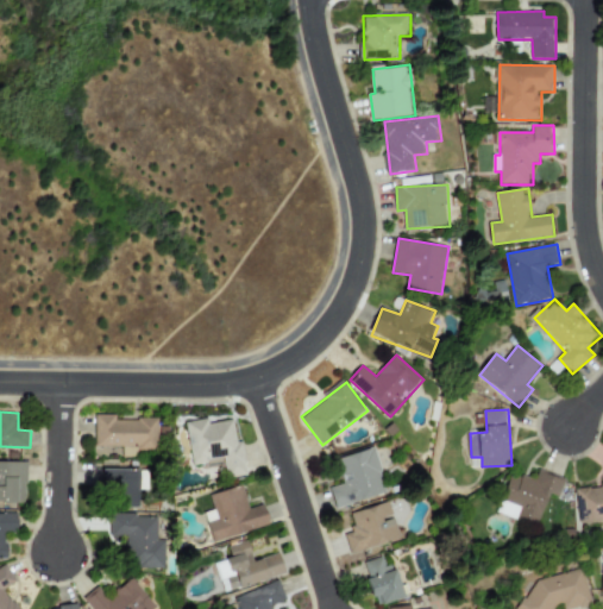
[(159,419),(117,419),(117,415),(98,415),(98,447),(125,447),(125,452),(158,453),(159,419)]
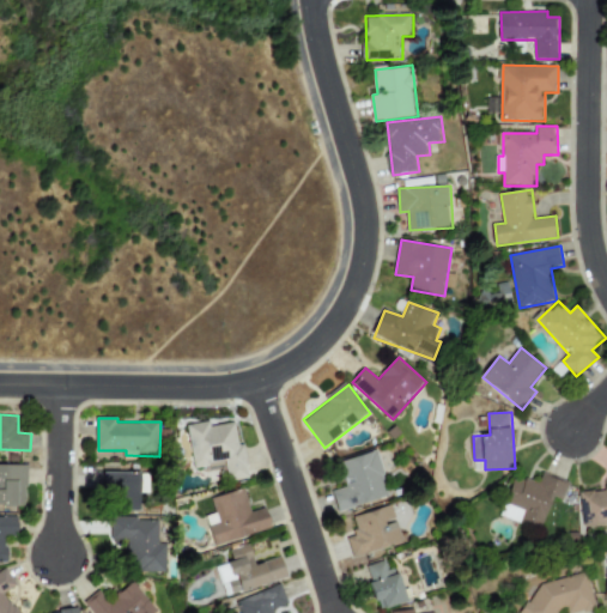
[(195,467),(228,462),(230,481),(250,479),(246,444),(240,445),(236,423),(211,426),(211,422),(189,424),(195,467)]
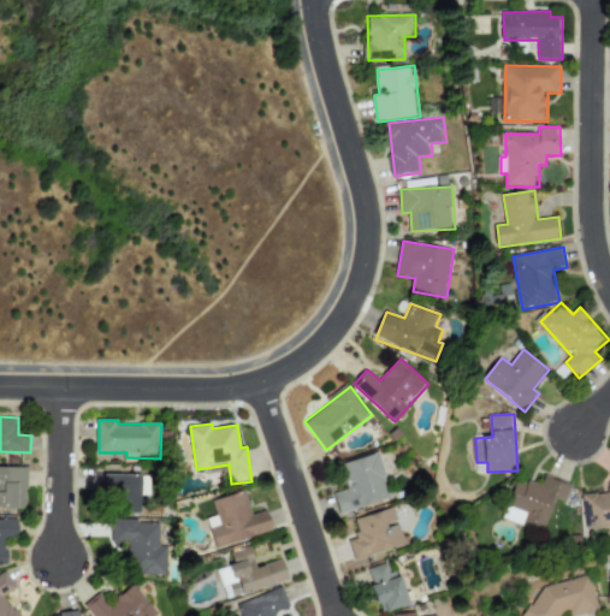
[(341,515),(394,499),(379,452),(342,463),(349,489),(335,493),(341,515)]
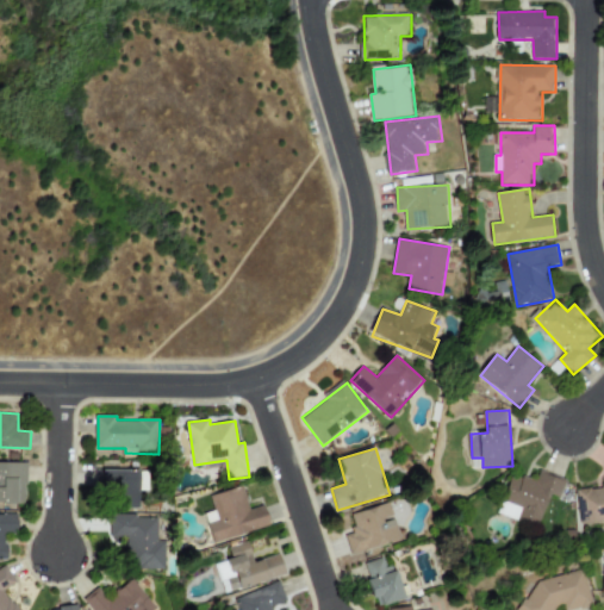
[(0,503),(29,504),(29,462),(0,462),(0,503)]
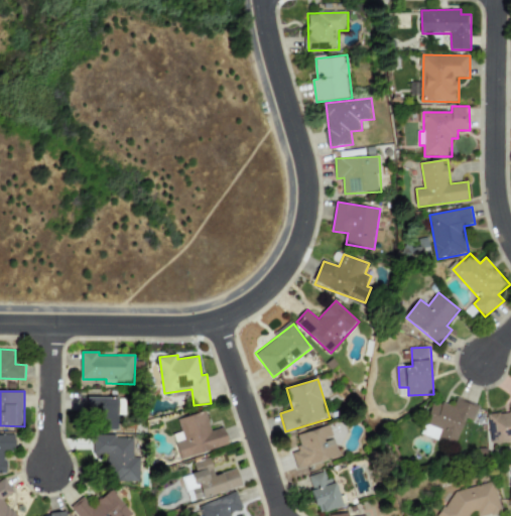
[(119,398),(87,397),(87,419),(95,419),(95,429),(119,430),(119,398)]
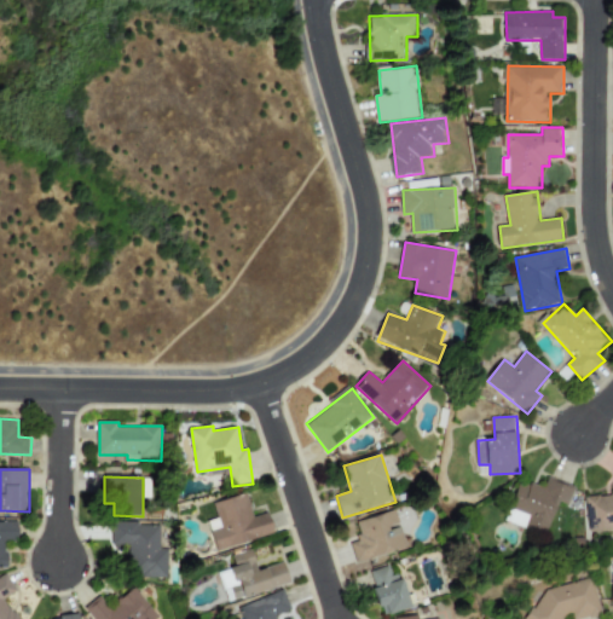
[(577,487),(550,478),(545,490),(521,480),(507,520),(548,536),(560,502),(570,505),(577,487)]
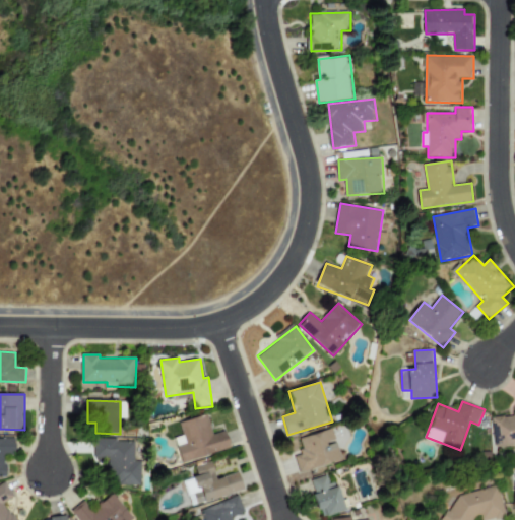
[(183,462),(232,449),(226,431),(214,434),(208,414),(180,423),(184,436),(175,438),(183,462)]
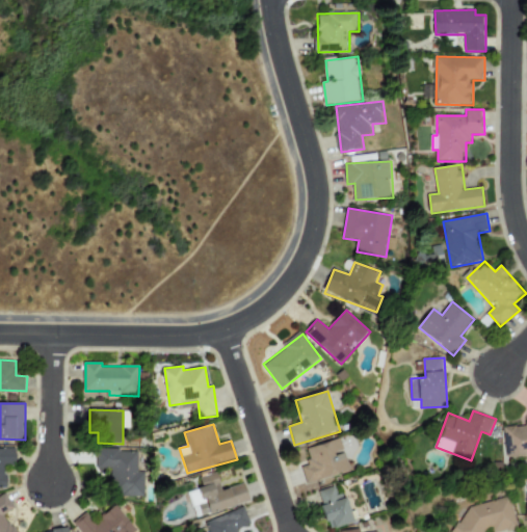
[(526,426),(505,428),(508,457),(526,455),(526,426)]
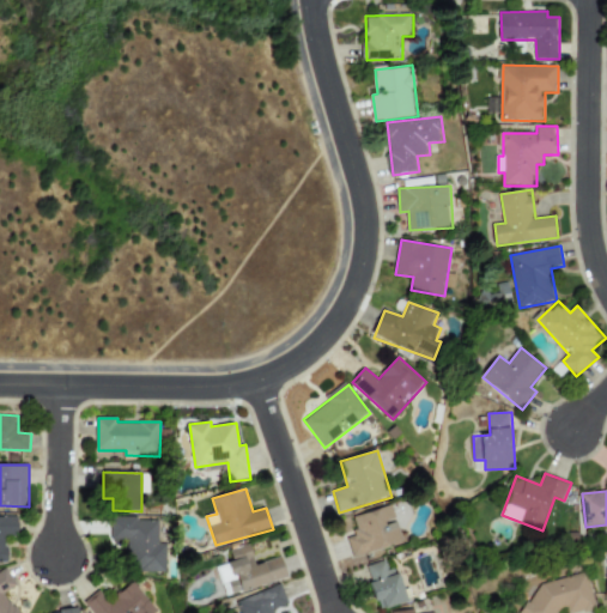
[(404,541),(392,504),(352,517),(358,535),(347,539),(353,558),(404,541)]
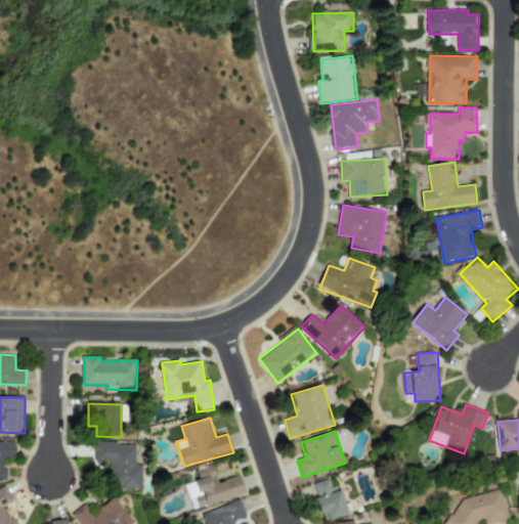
[(0,442),(0,480),(7,480),(7,457),(17,457),(17,442),(0,442)]
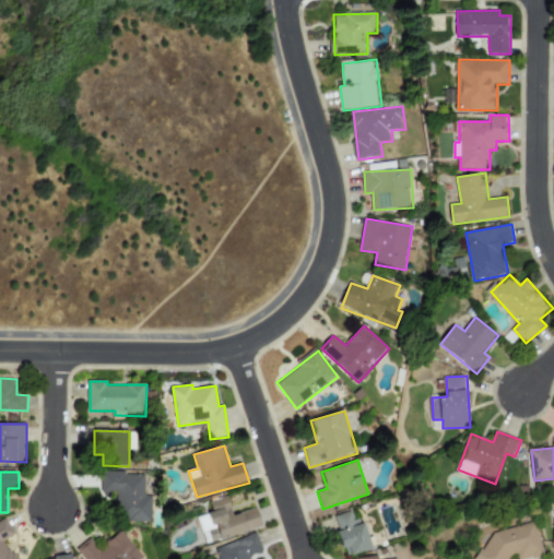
[(151,521),(151,473),(103,473),(103,492),(118,492),(118,522),(151,521)]
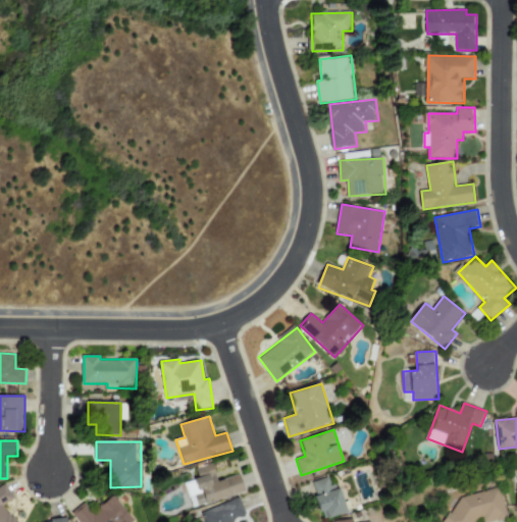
[(245,492),(240,474),(218,480),(213,464),(196,469),(199,478),(193,480),(194,482),(186,484),(193,507),(245,492)]
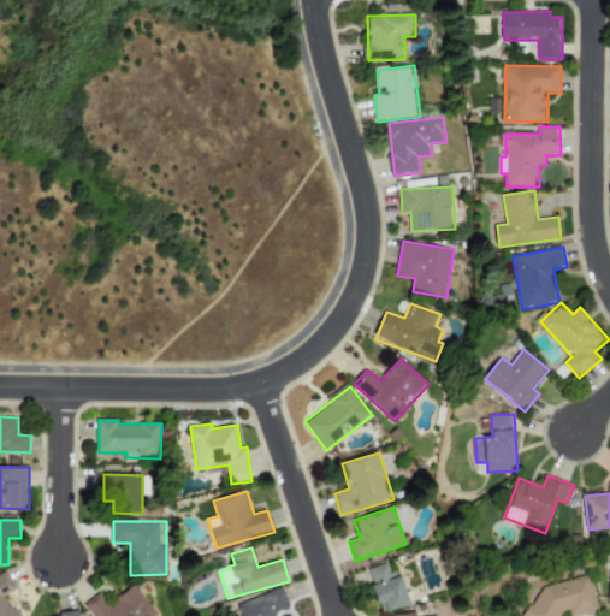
[(369,568),(379,612),(409,606),(402,572),(391,574),(389,564),(369,568)]
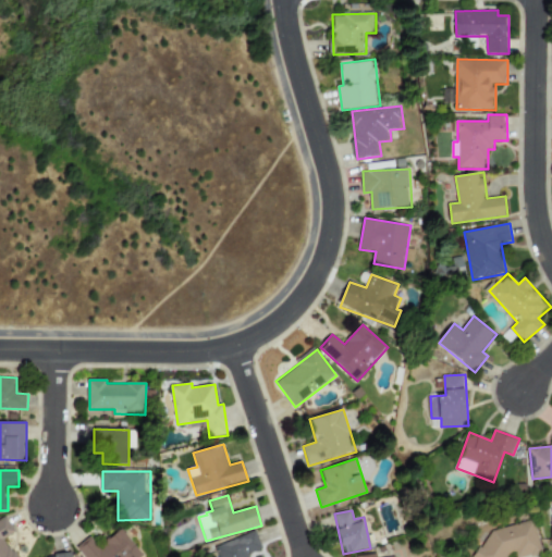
[(0,522),(0,556),(17,556),(8,537),(17,533),(10,518),(0,522)]
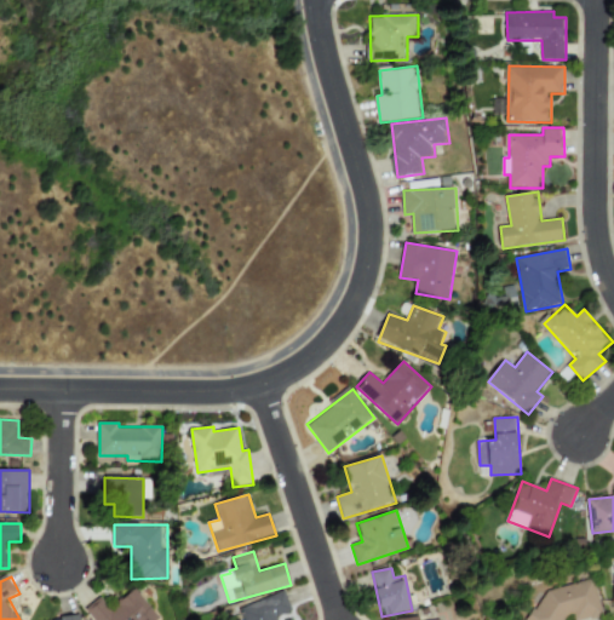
[(562,619),(562,616),(575,614),(575,619),(581,619),(604,615),(596,579),(550,591),(528,619),(562,619)]
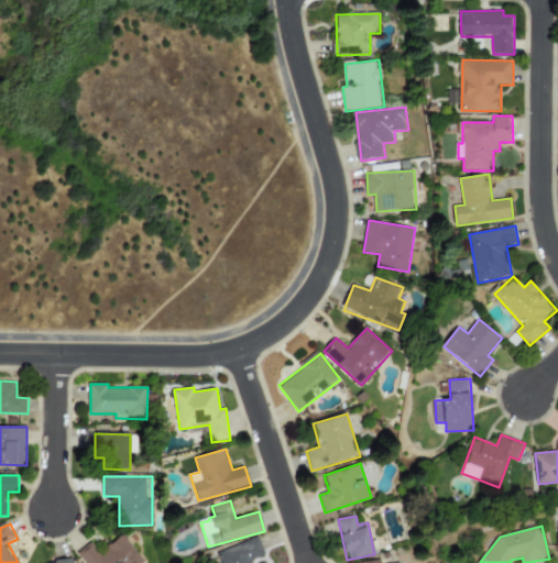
[(86,562),(143,562),(145,562),(124,534),(102,551),(94,541),(79,553),(86,562)]
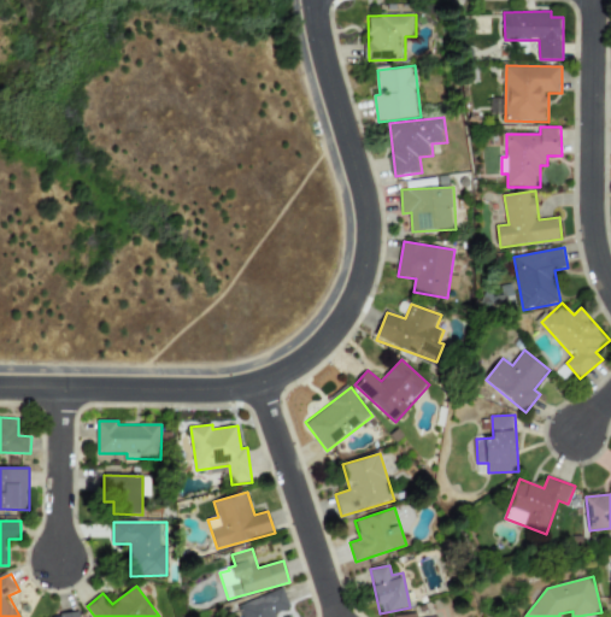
[(235,605),(239,616),(276,616),(276,613),(291,609),(285,589),(235,605)]
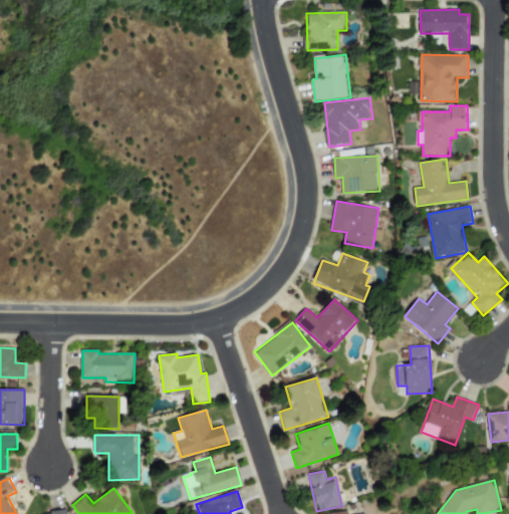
All buildings are outlined.
